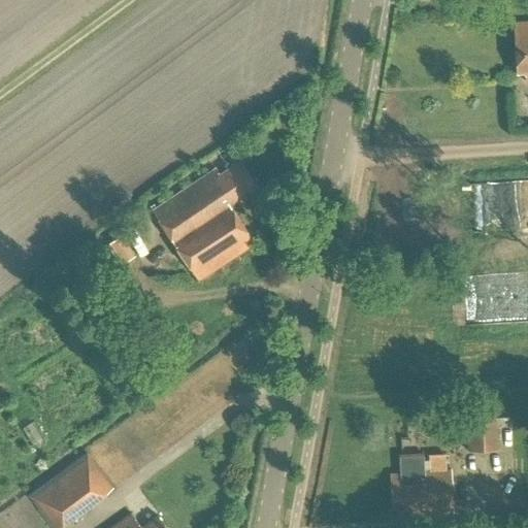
[(527,20),(512,21),(515,72),(524,72),(524,80),(527,79),(527,20)]
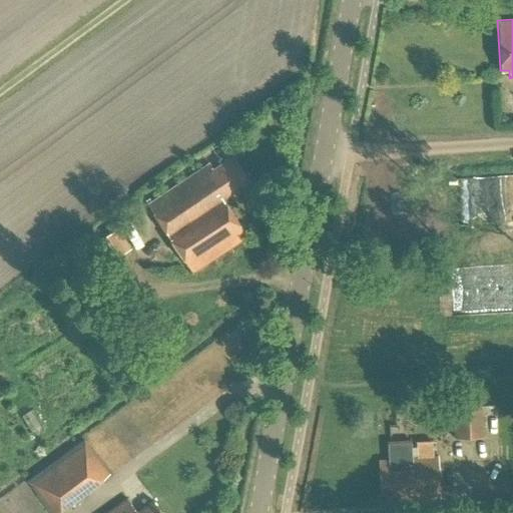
[(504,114),(498,114),(498,124),(508,123),(508,118),(504,114)]
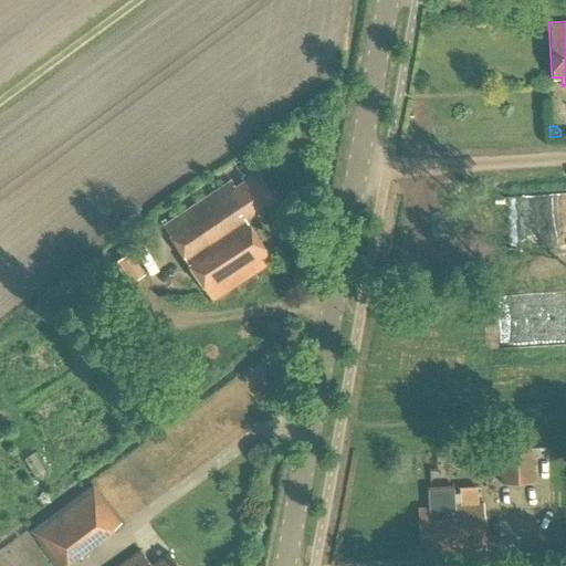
[(231,181),(163,227),(212,301),(273,260),(247,221),(275,199),(257,171),(236,186),(231,181)]
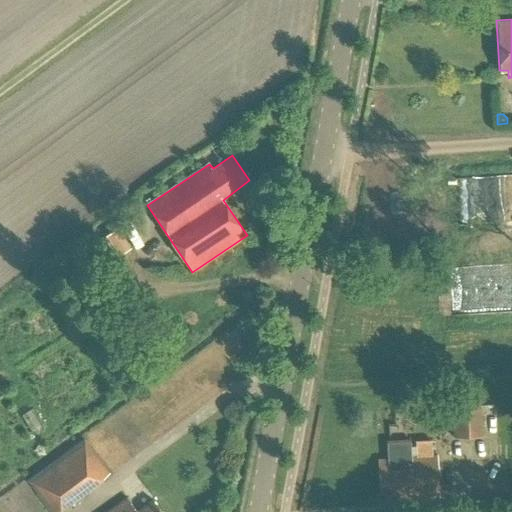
[(117,229),(106,236),(111,243),(122,236),(117,229)]
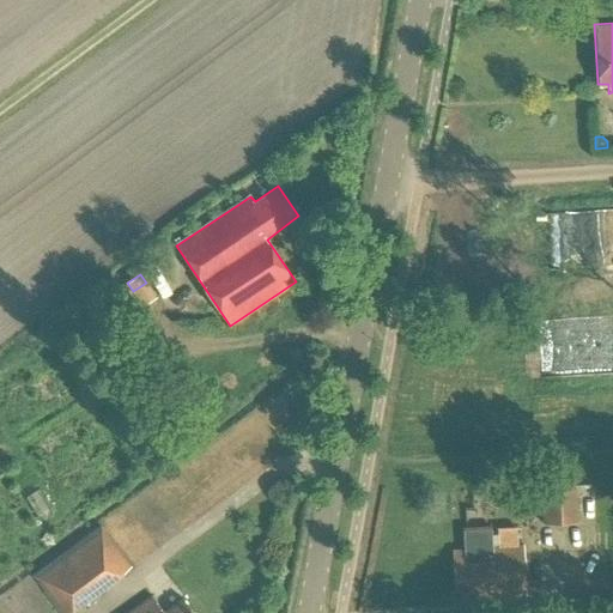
[(578,522),(576,484),(540,485),(542,523),(578,522)]
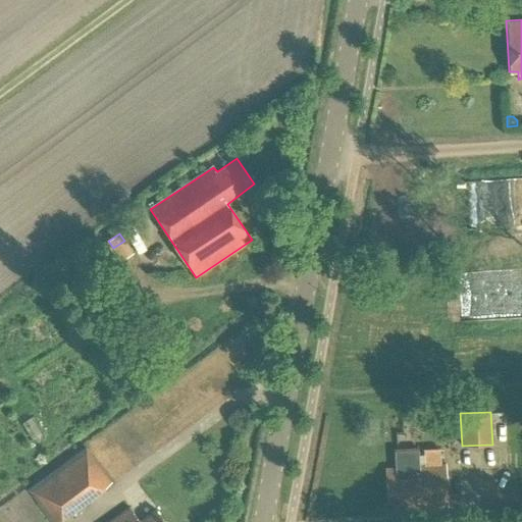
[(87,446),(27,488),(50,521),(54,521),(61,517),(62,520),(106,488),(103,483),(110,479),(87,446)]
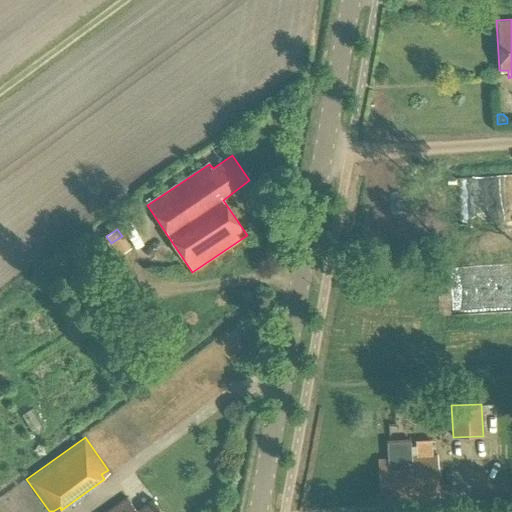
[(384,501),(440,497),(437,454),(412,455),(411,440),(386,442),(387,458),(375,459),(377,493),(384,492),(384,501)]
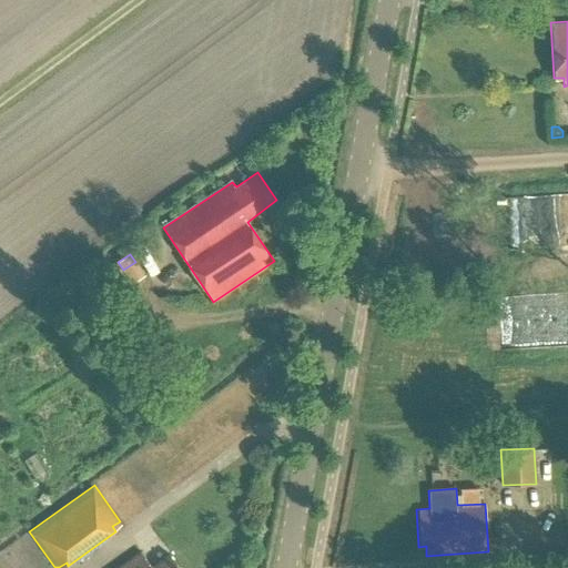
[(142,550),(117,567),(181,567),(170,554),(153,566),(142,550)]
